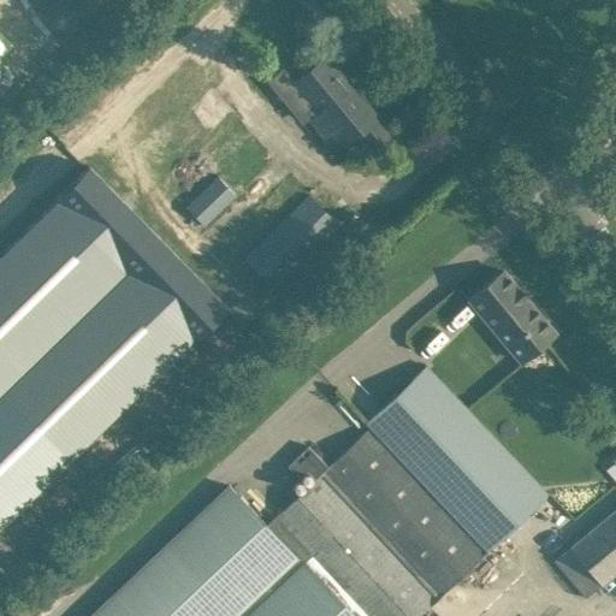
[(0,15),(0,60),(22,42),(0,15)]
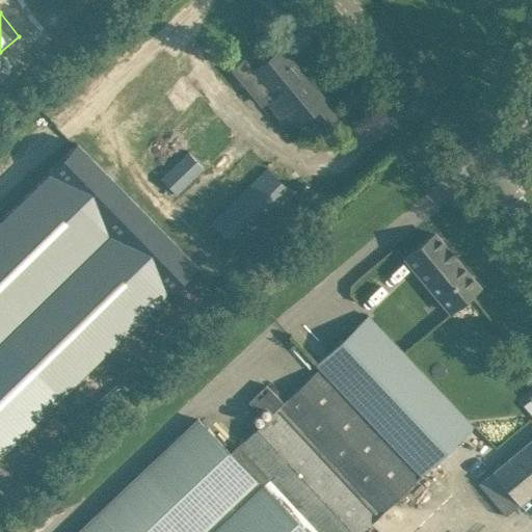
[(340,120),(281,48),(255,70),(244,58),(231,70),(257,102),(263,97),(280,116),(287,111),(297,124),(309,115),(324,133),(331,128),(331,129),(334,127),(333,126),(340,120)]
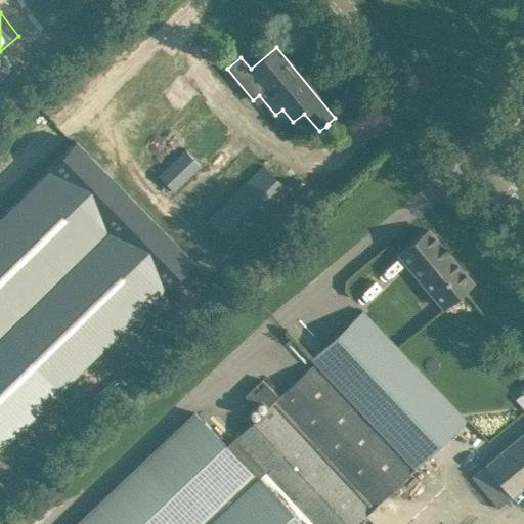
[(11,153),(24,132),(15,127),(3,147),(11,153)]
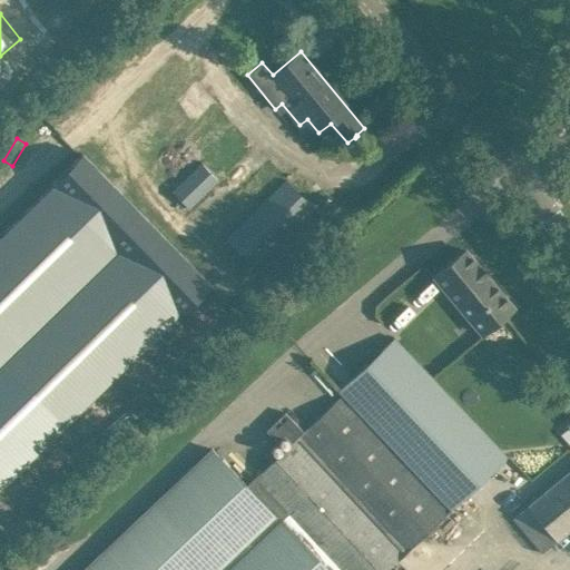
[(51,186),(0,235),(0,485),(25,462),(176,314),(178,316),(210,284),(198,273),(81,153),(49,184),(51,186)]
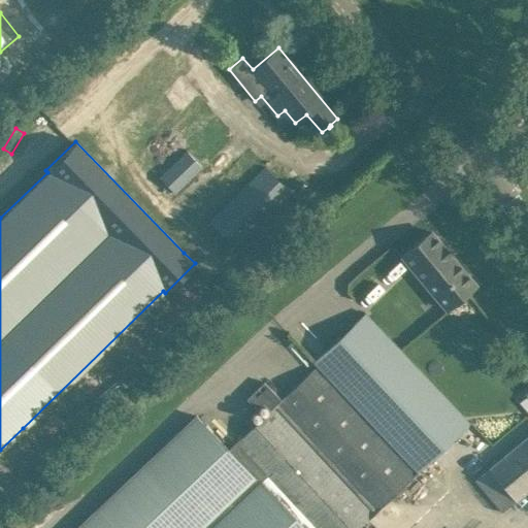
[(187,151),(159,177),(174,193),(201,166),(187,151)]
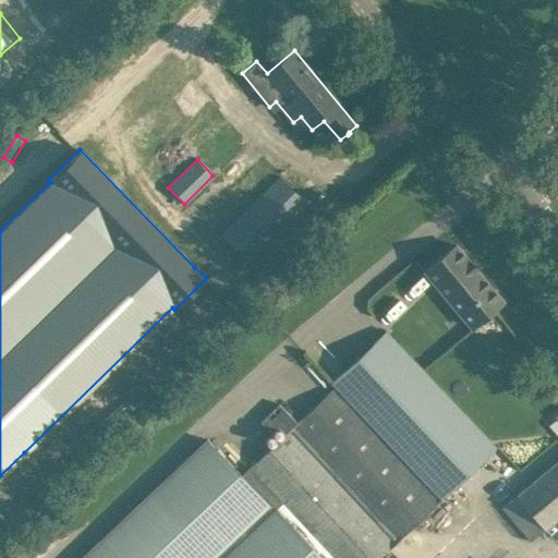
[(307,202),(279,173),(221,231),(251,259),(307,202)]
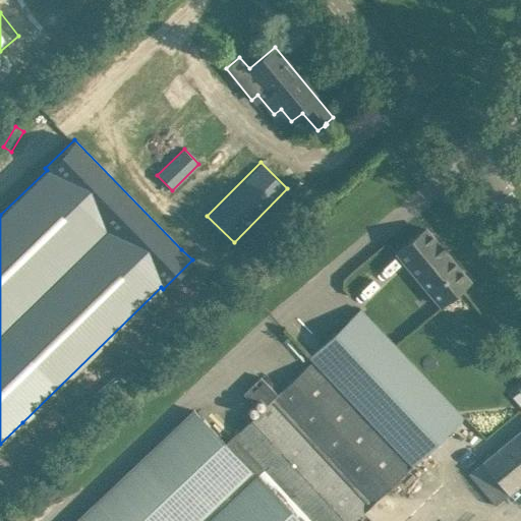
[(424,228),(397,251),(441,305),(469,282),(445,252),(446,251),(438,242),(437,243),(424,228)]
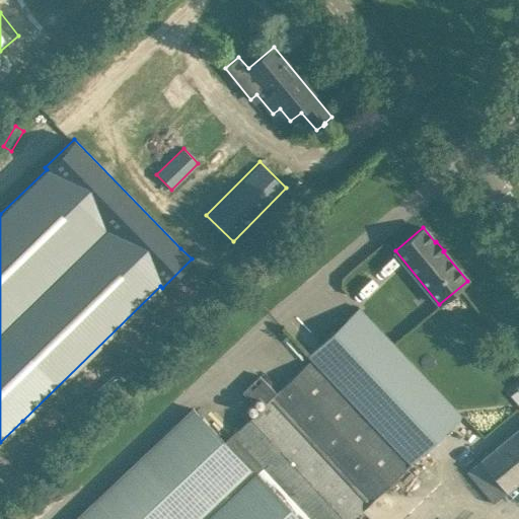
[(312,360),(308,363),(231,435),(232,436),(224,443),(193,409),(74,518),(350,518),(381,491),(405,467),(452,424),(461,416),(460,415),(451,423),(437,409),(442,403),(370,327),(365,331),(351,317),(360,309),(359,307),(308,356),(312,360)]
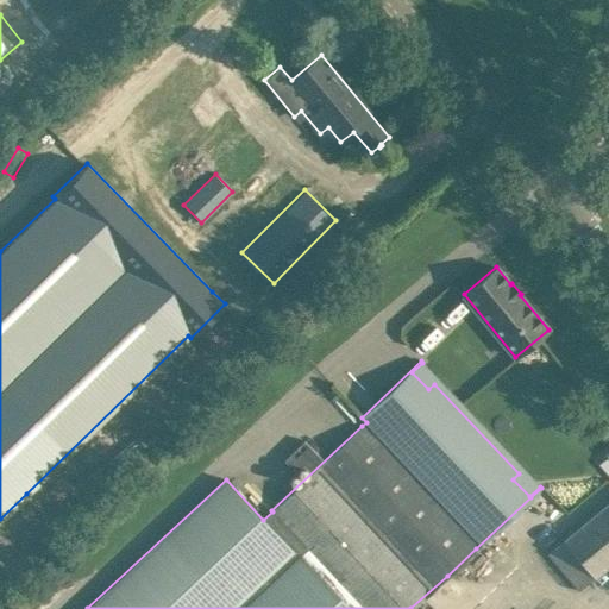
[(579,591),(608,564),(608,450),(608,452),(608,453),(608,502),(548,554),(579,591)]
